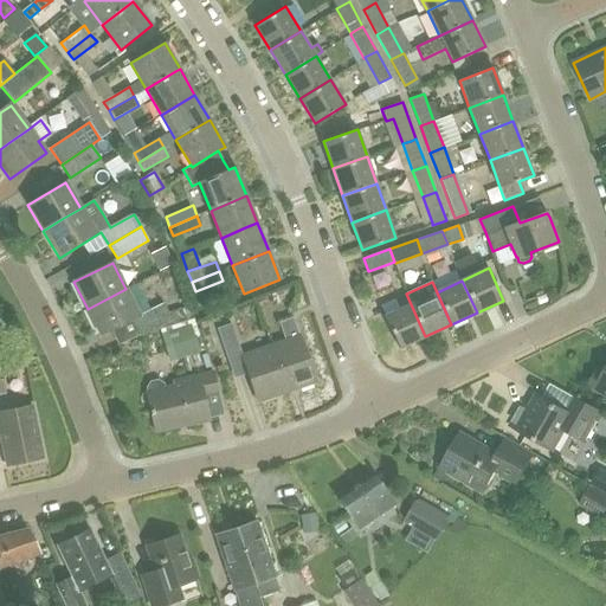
[(126,289),(88,309),(101,336),(133,321),(140,335),(174,326),(168,313),(163,304),(140,316),(126,289)]
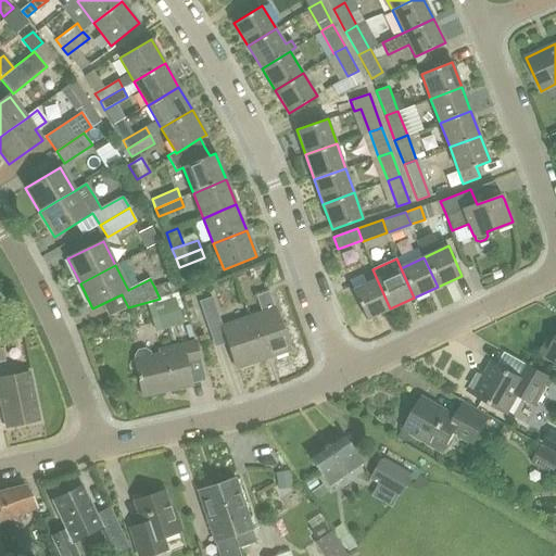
[(366,319),(390,308),(377,279),(353,290),(366,319)]
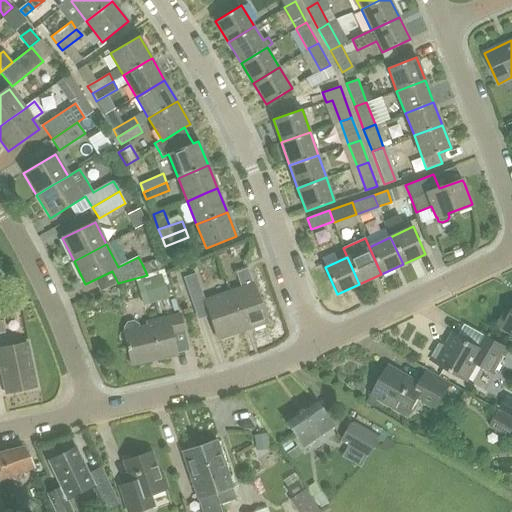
[(229,292),(242,330),(250,327),(251,329),(268,323),(254,283),(248,268),(236,273),(242,287),(229,292)]
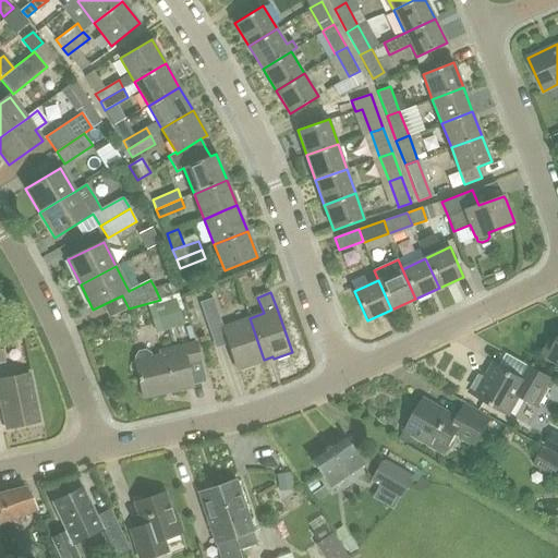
[(199,303),(209,330),(222,326),(213,299),(199,303)]
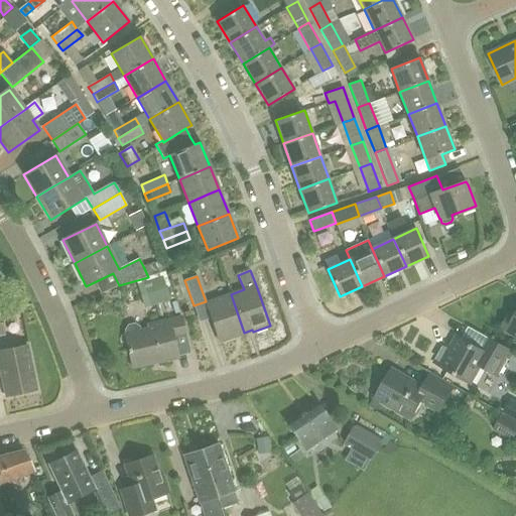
[(162,277),(151,281),(158,304),(170,301),(162,277)]
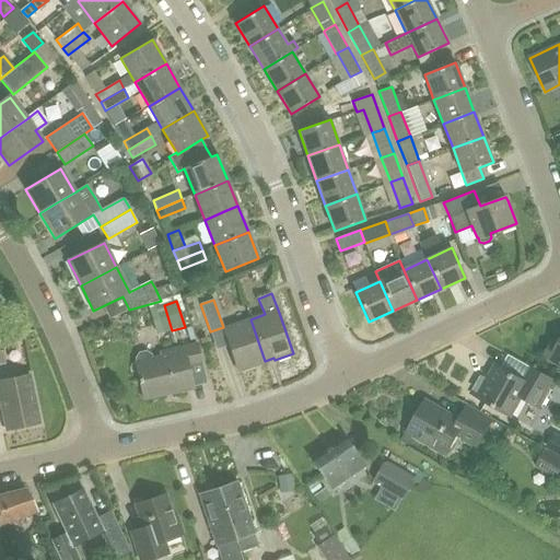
[(223,329),(228,342),(238,373),(256,366),(255,364),(265,361),(251,319),(223,329)]
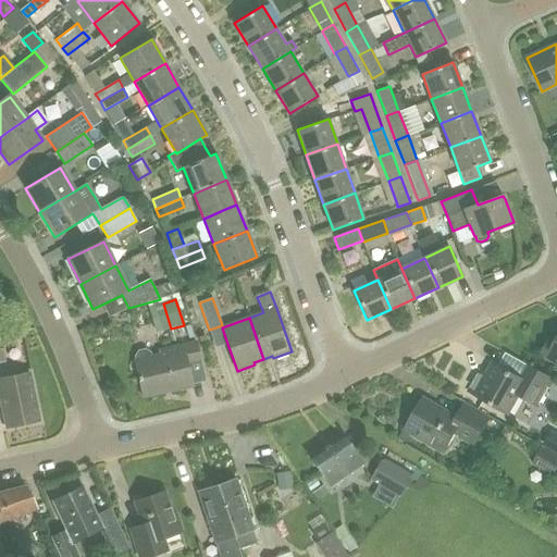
[(556,338),(556,342),(551,338),(541,355),(556,363),(556,338)]
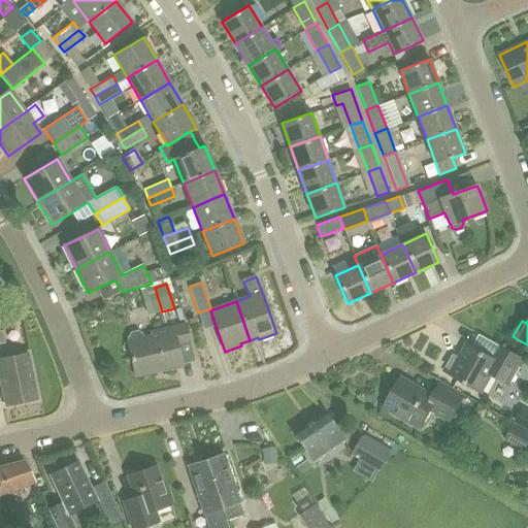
[(151,333),(152,337),(144,339),(143,333),(138,330),(131,332),(128,337),(129,342),(128,342),(134,369),(161,364),(163,370),(182,366),(177,345),(190,342),(186,326),(151,333)]
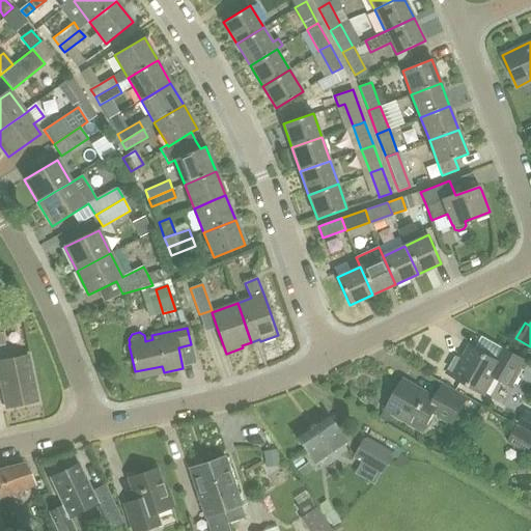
[(457,354),(446,372),(483,394),(494,376),(512,388),(527,362),(504,348),(497,362),(470,346),(464,357),(457,354)]
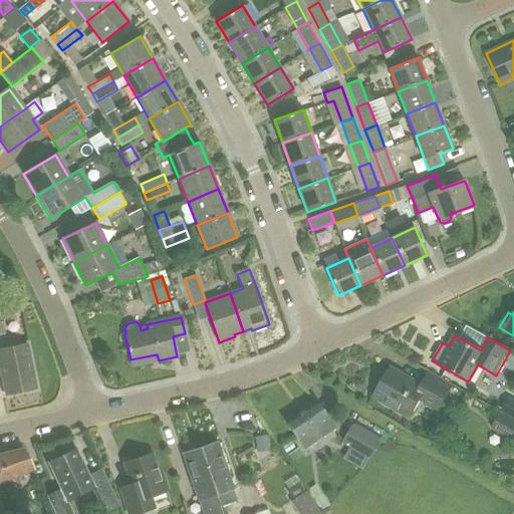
[(36,388),(26,344),(0,349),(0,369),(6,395),(36,388)]
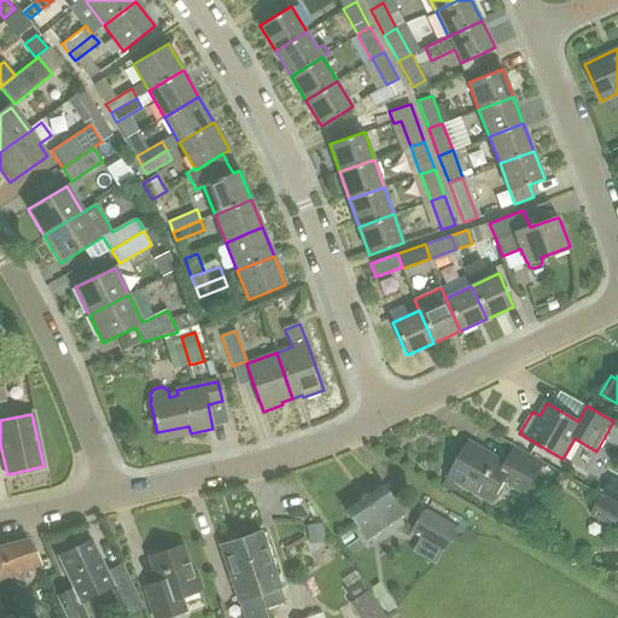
[(507,464),(470,442),(449,477),(491,501),(503,481),(526,494),(542,465),(514,449),(507,464)]
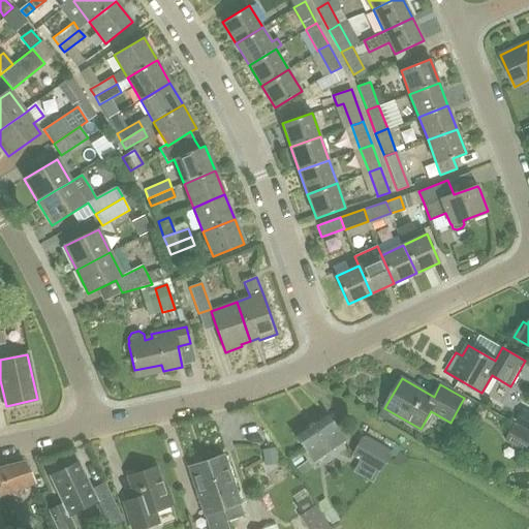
[(478,404),(473,414),(484,419),(490,410),(478,404)]
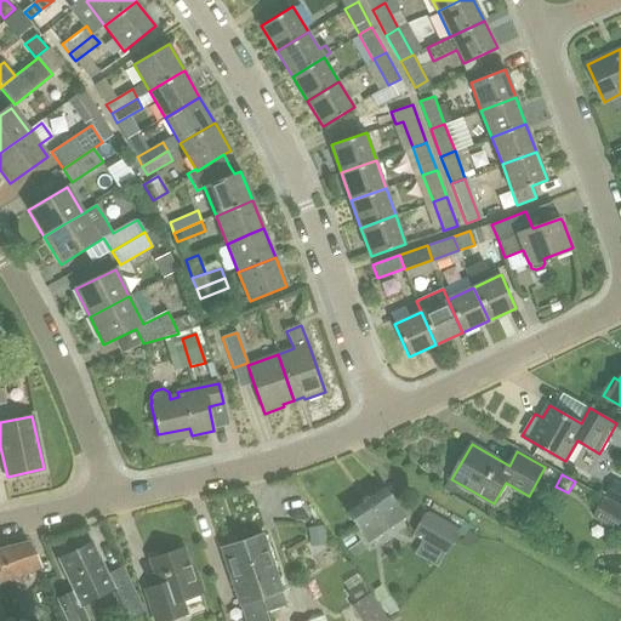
[(359,530),(368,543),(371,541),(383,533),(403,519),(396,507),(397,506),(382,485),(346,511),(355,524),(359,530)]
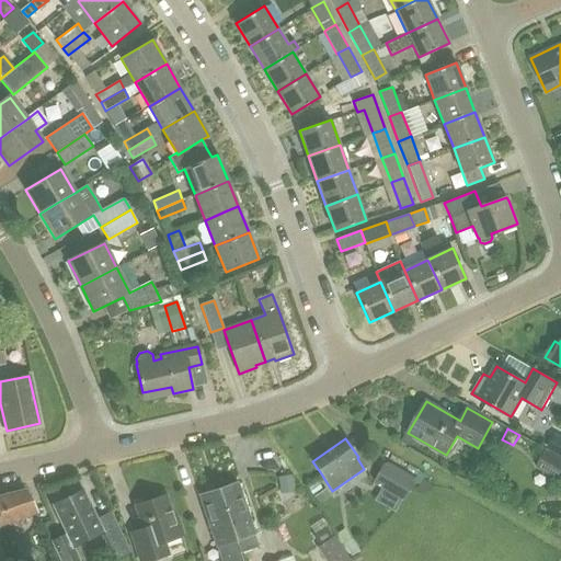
[(560,480),(560,479),(560,458),(547,450),(536,467),(560,480)]
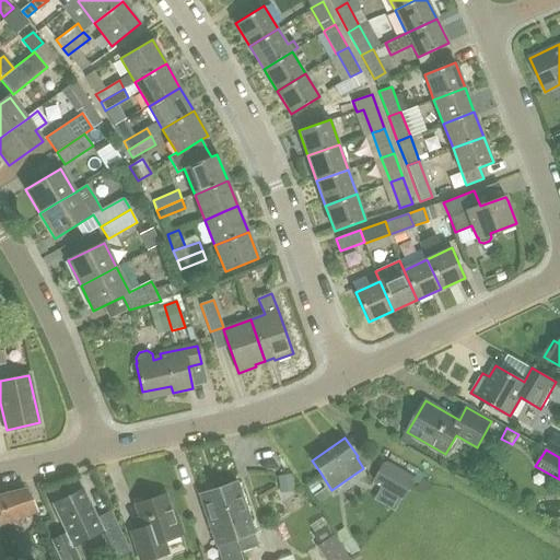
[(412,479),(382,462),(372,481),(403,498),(412,479)]
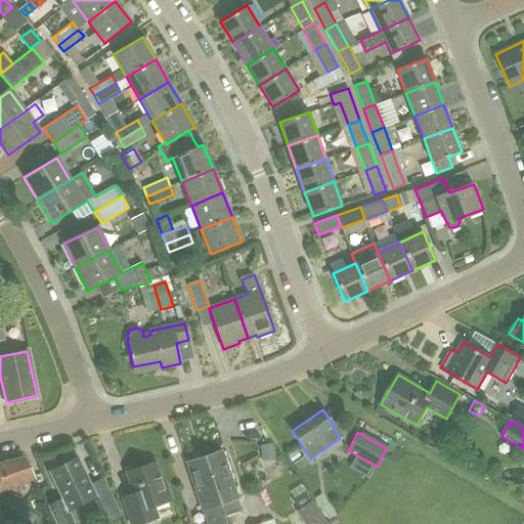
[(274,444),(260,446),(262,461),(275,460),(274,444)]
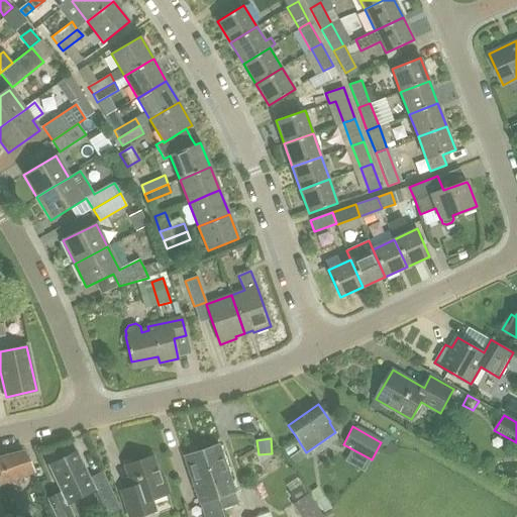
[(220,443),(203,449),(222,508),(237,503),(233,491),(236,490),(220,443)]
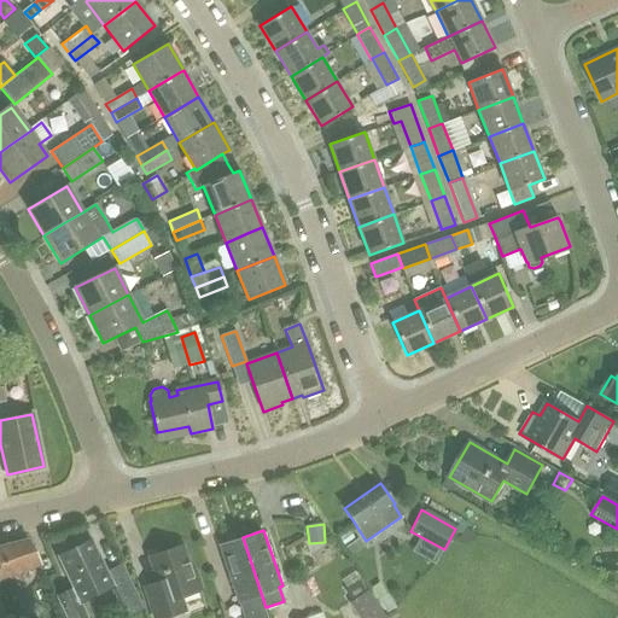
[(268,617),(266,607),(243,537),(221,546),(240,601),(246,617),(268,617)]
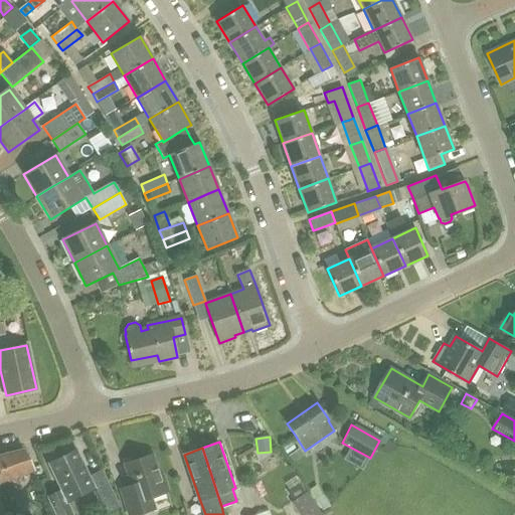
[(0,455),(0,484),(32,469),(23,449),(0,455)]
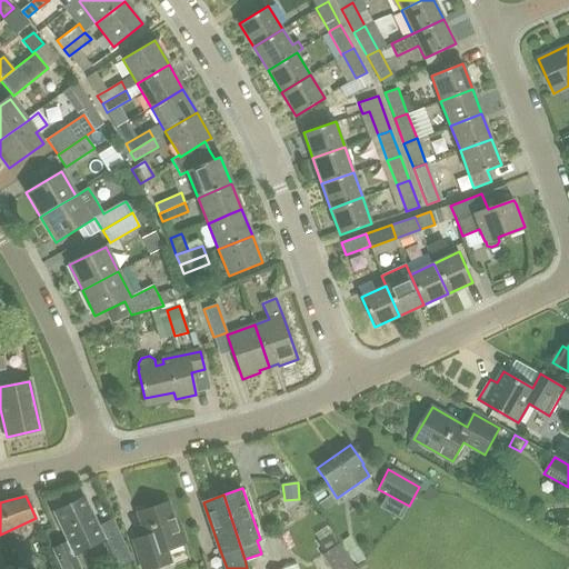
[(67,541),(51,548),(61,568),(80,568),(73,555),(102,541),(116,568),(131,561),(111,519),(99,526),(85,497),(52,512),(67,541)]
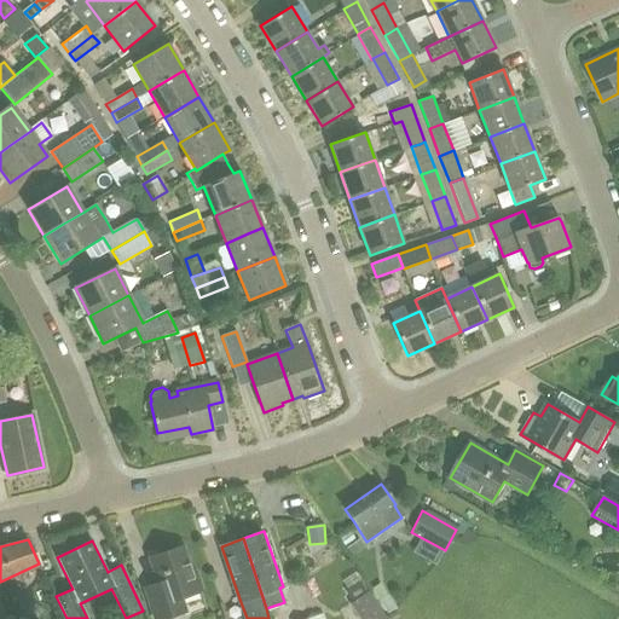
[(156,618),(171,618),(186,613),(181,599),(203,590),(197,574),(194,576),(184,545),(151,557),(161,586),(146,591),(156,618)]
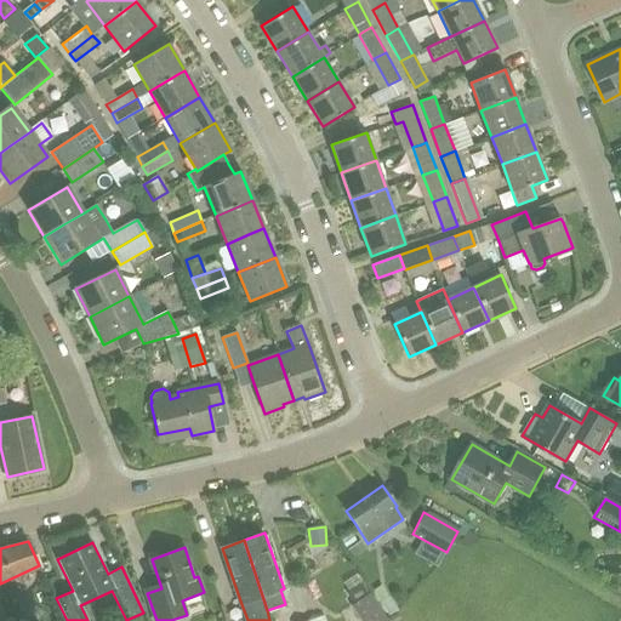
[(36,603),(20,585),(4,599),(21,619),(36,603)]
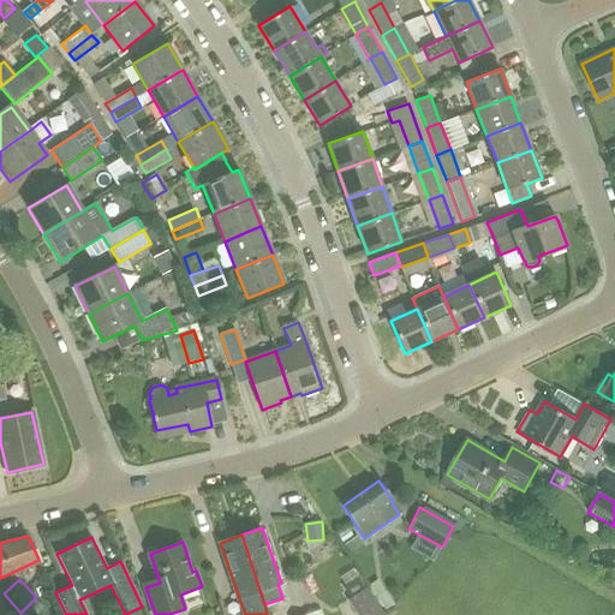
[(390,609),(401,602),(387,580),(376,587),(390,609)]
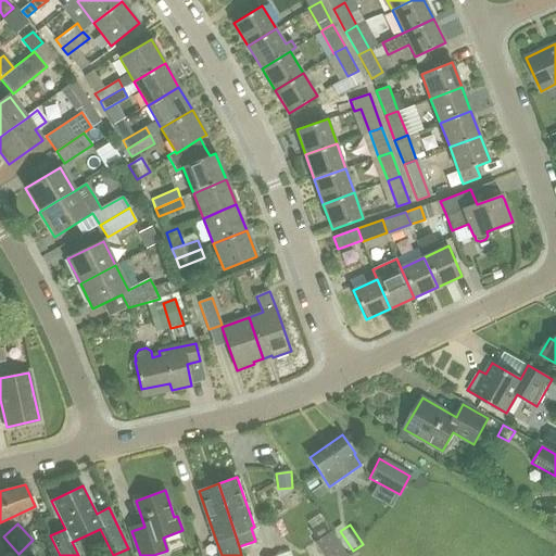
[(345,555),(348,555),(331,531),(314,543),(321,555),(345,555)]
